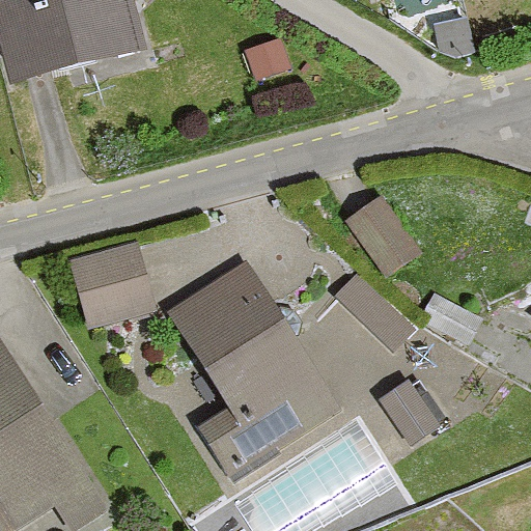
[(0,0),(0,17),(20,99),(24,98),(59,89),(142,68),(130,17),(126,0),(0,0)]
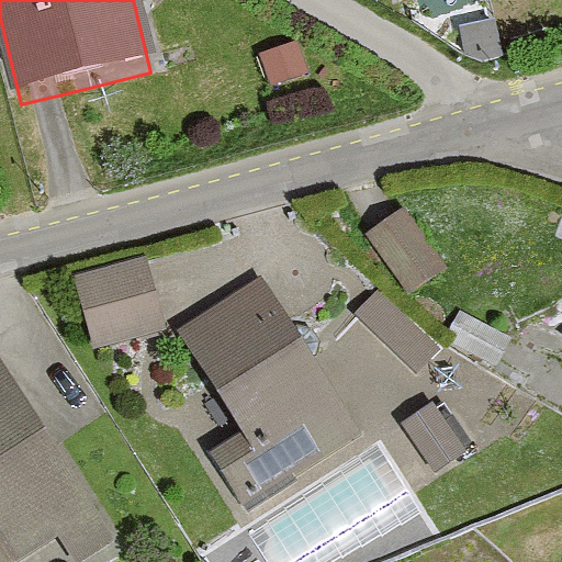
[(494,19),(459,25),(467,60),(486,63),(504,57),(494,19)]
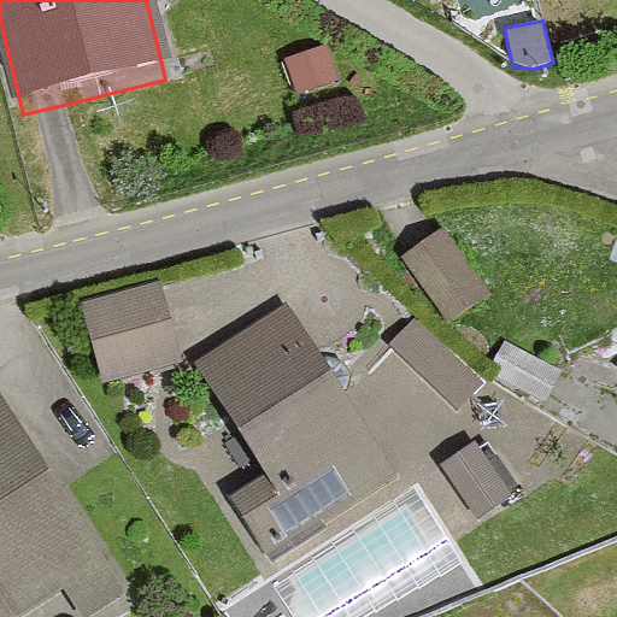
[(325,52),(287,65),(299,103),(339,89),(325,52)]
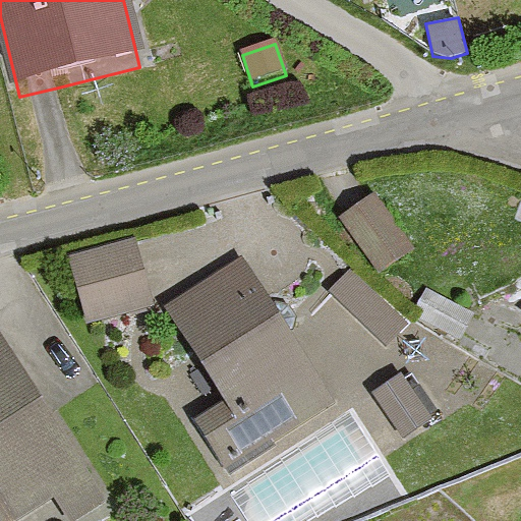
[(373,192),(339,217),(380,274),(413,249),(373,192)]
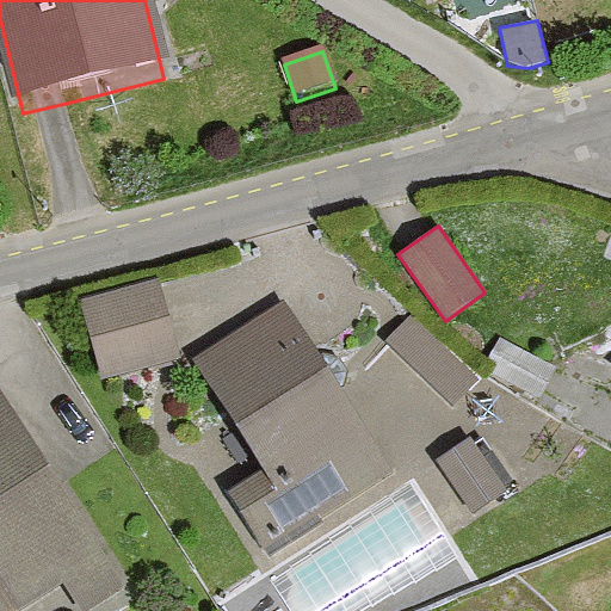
[(180,358),(159,279),(81,301),(103,378),(180,358)]
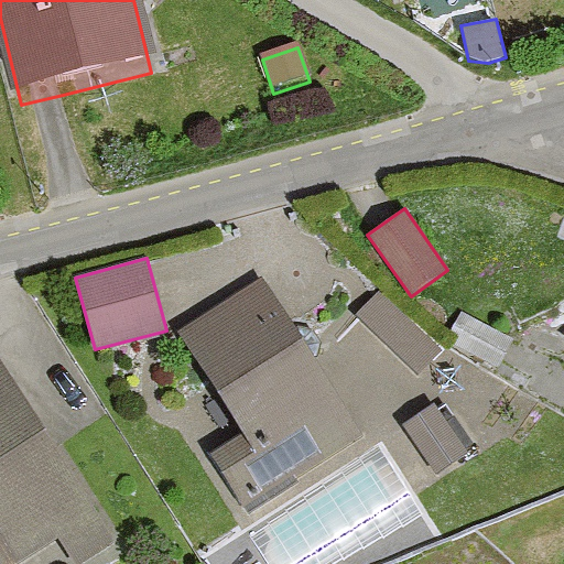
[(262,275),(175,332),(243,435),(212,456),(248,512),(366,436),(262,275)]
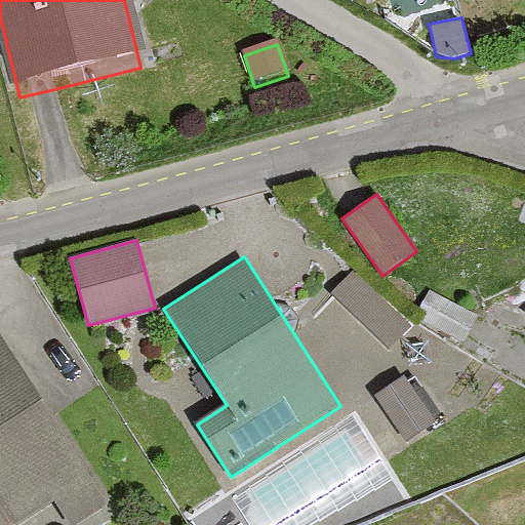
[(358,271),(330,299),(388,354),(415,324),(358,271)]
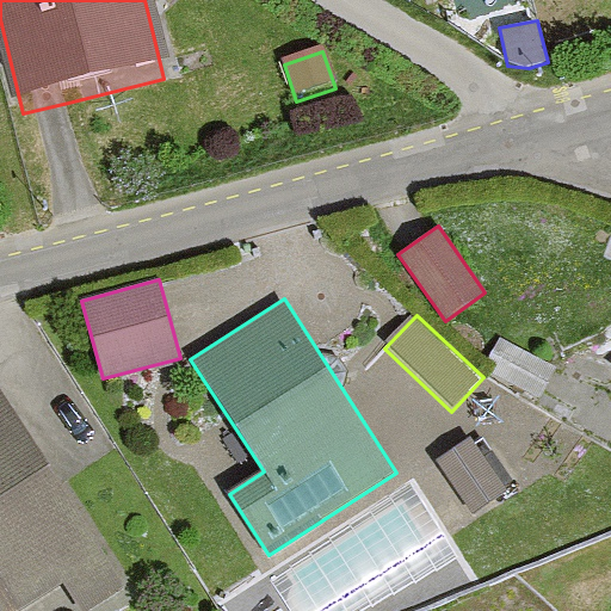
[(555,368),(501,337),(485,366),(539,396),(555,368)]
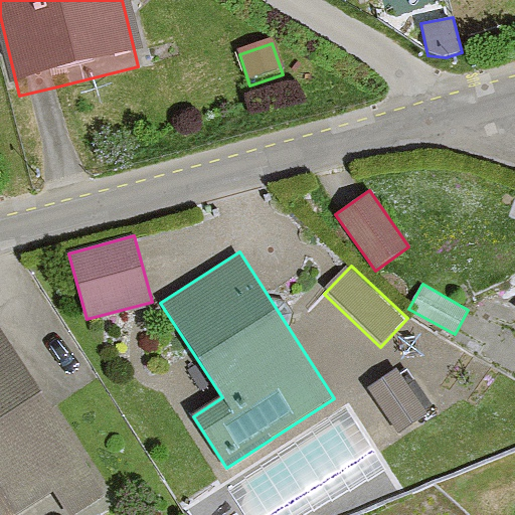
[(0,514),(13,514),(53,490),(68,514),(73,514),(104,496),(0,333),(0,514)]
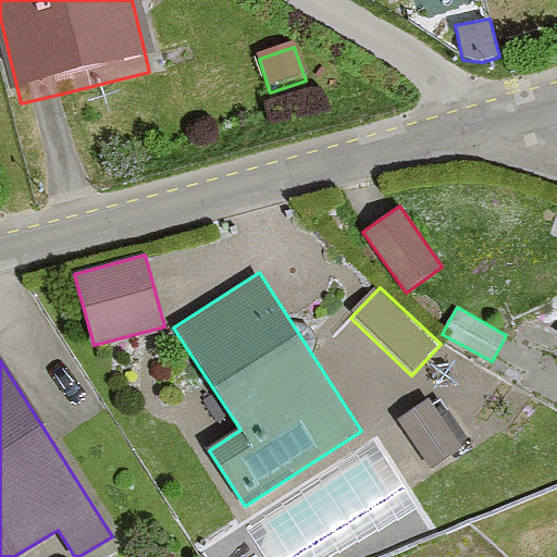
[(461,449),(429,399),(396,420),(429,470),(461,449)]
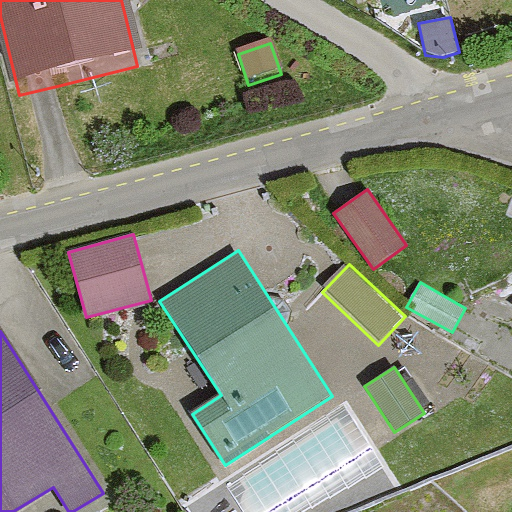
[(465,511),(432,482),(362,511),(465,511)]
